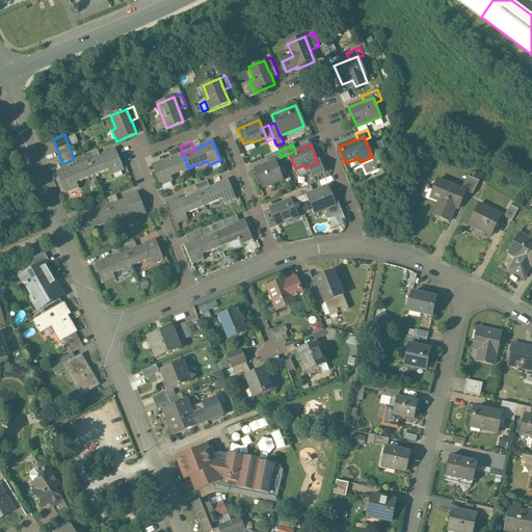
[(180,147),(168,152),(171,159),(183,154),(180,147)]
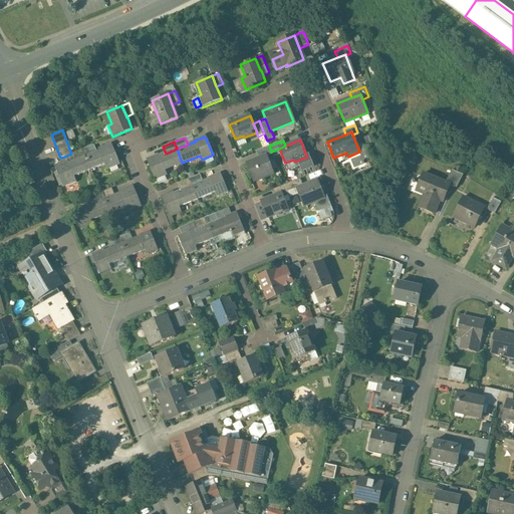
[(93,145),(82,149),(85,156),(96,152),(93,145)]
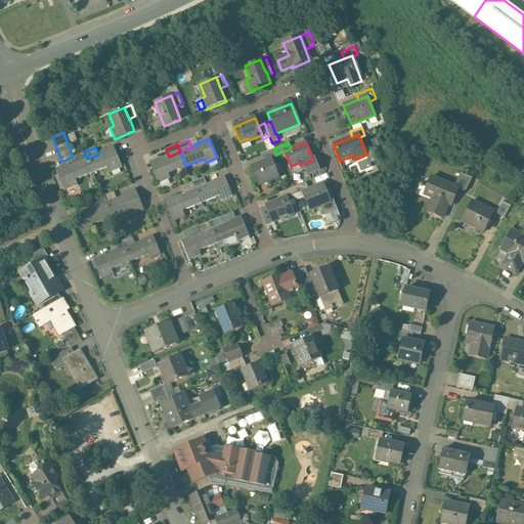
[(113,147),(101,153),(98,155),(87,159),(93,173),(107,167),(110,172),(121,167),(113,147)]
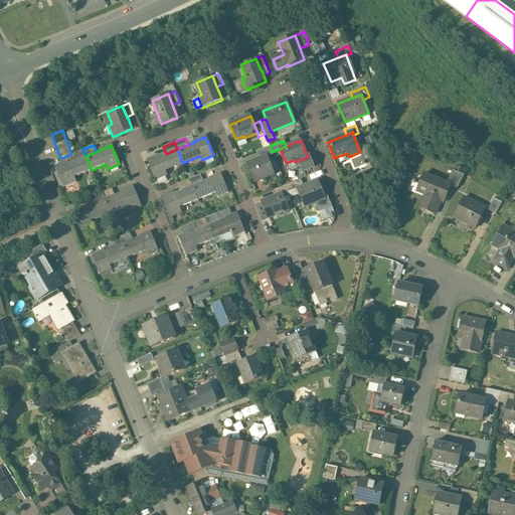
[(270,146),(255,152),(259,159),(267,156),(268,157),(273,154),(272,152),(270,146)]
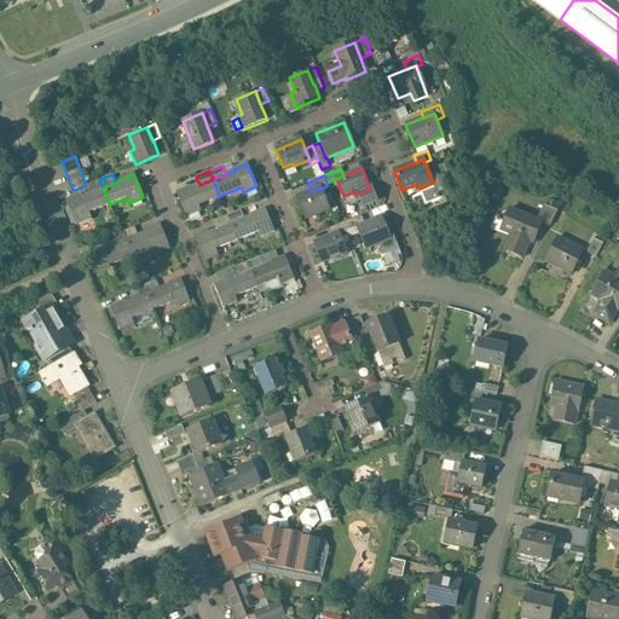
[(99,179),(86,185),(90,194),(103,187),(99,179)]
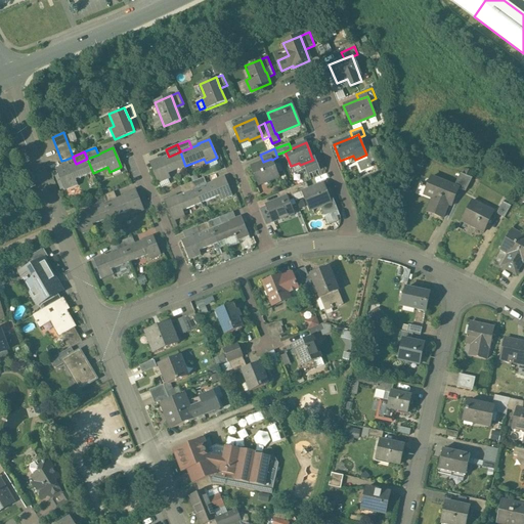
[(169,157),(162,160),(161,159),(149,163),(158,182),(169,178),(167,173),(185,166),(180,151),(169,157)]
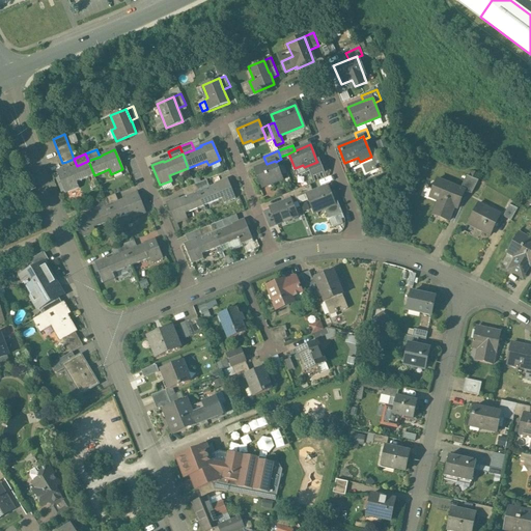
[(74,159),(66,162),(70,168),(70,169),(77,166),(74,159)]
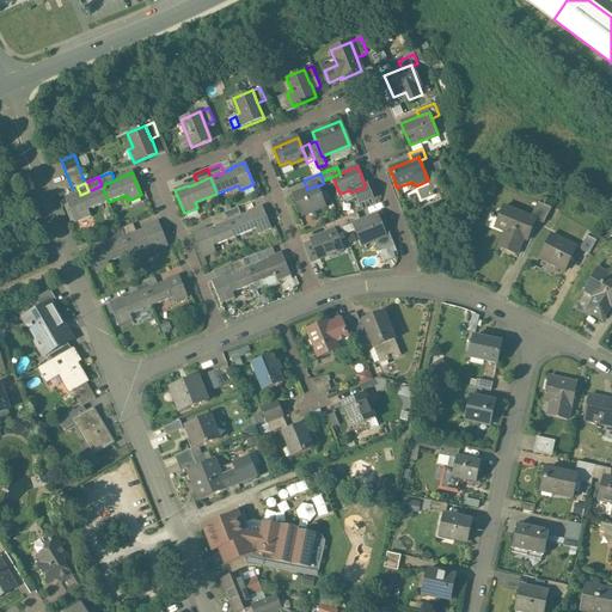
[(366,187),(350,193),(353,200),(356,197),(360,204),(372,199),(366,184),(365,185),(366,187)]
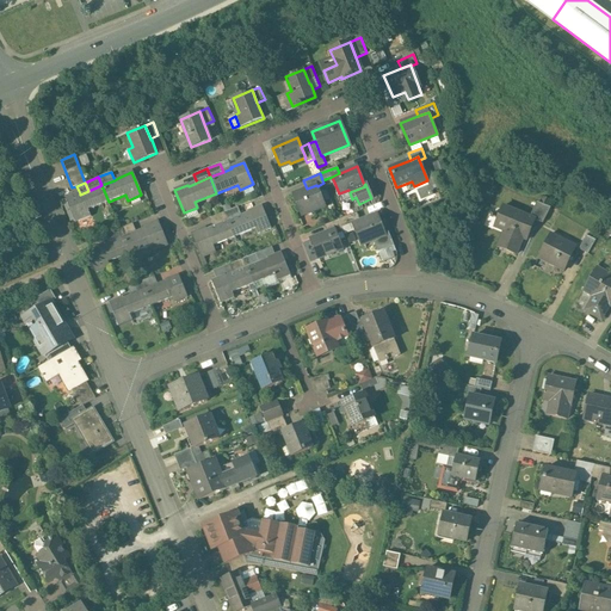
[(88,191),(80,195),(80,193),(67,198),(75,221),(90,216),(87,210),(109,202),(102,185),(88,191)]
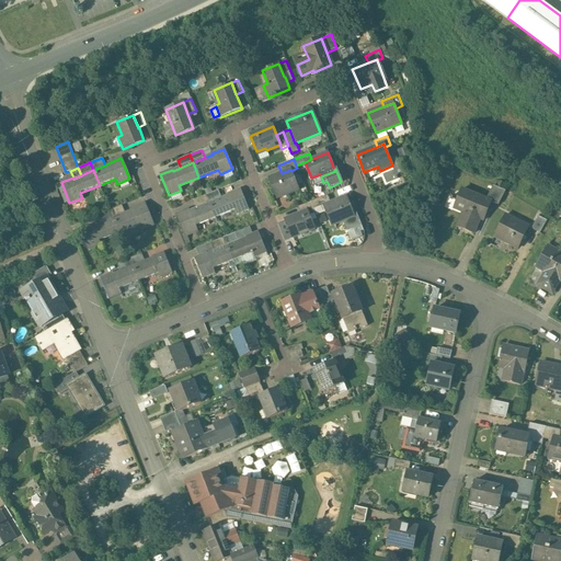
[(282,173),(268,179),(276,197),(298,189),(292,171),(290,170),(282,173)]
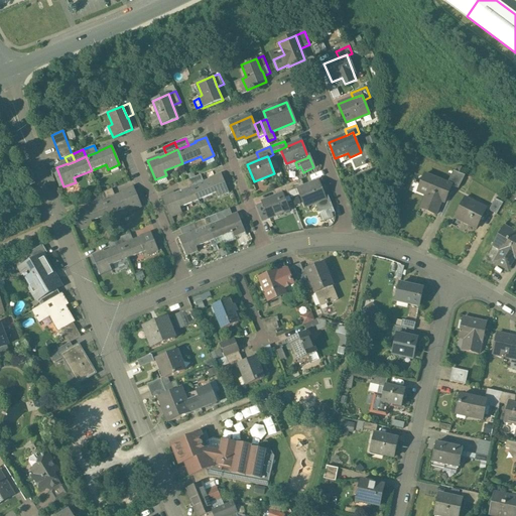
[(363,157),(353,161),(356,168),(365,164),(364,162),(363,162),(362,158),(363,157)]
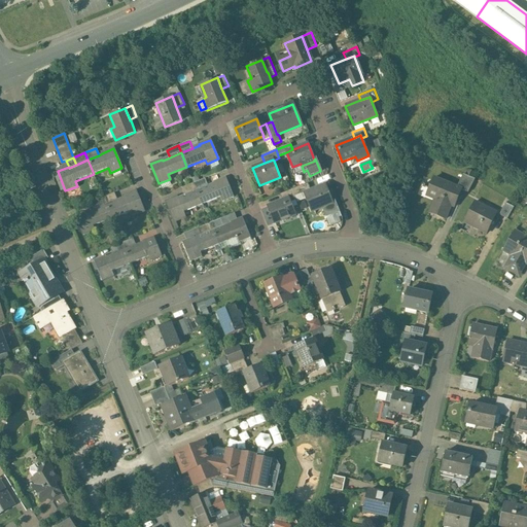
[(475,179),(463,174),(457,187),(461,189),(467,192),(475,179)]
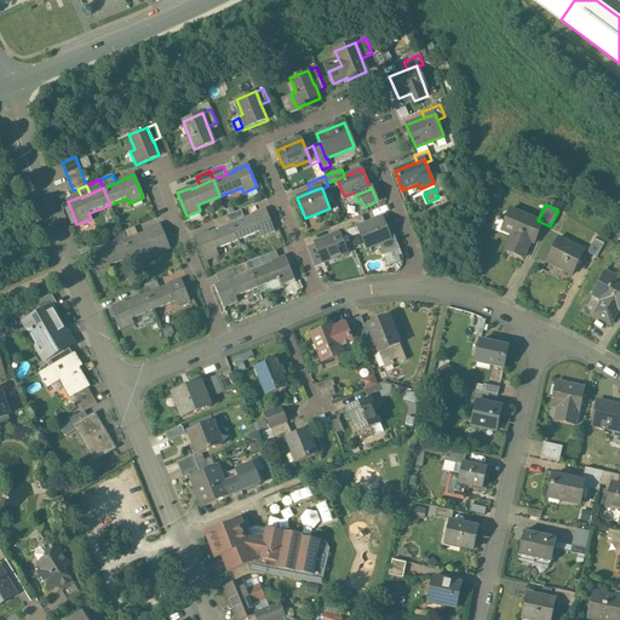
[(245,218),(231,224),(237,241),(259,231),(262,237),(275,231),(265,208),(252,214),(253,216),(245,218)]
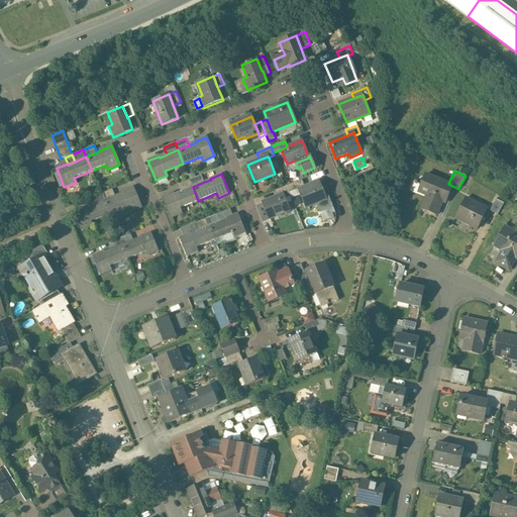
[(201,175),(190,180),(193,187),(204,182),(201,175)]
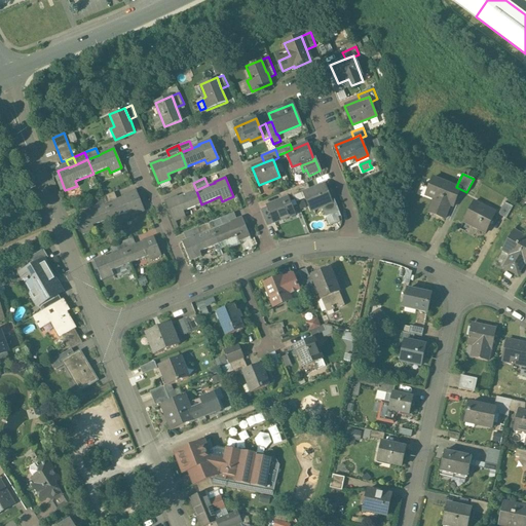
[(456,187),(433,178),(428,188),(438,191),(429,210),(445,216),(450,205),(453,207),(460,189),(456,187)]
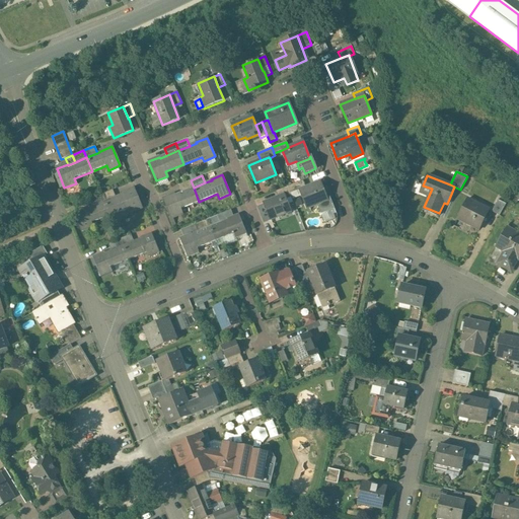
[(191,180),(179,184),(182,193),(194,188),(191,180)]
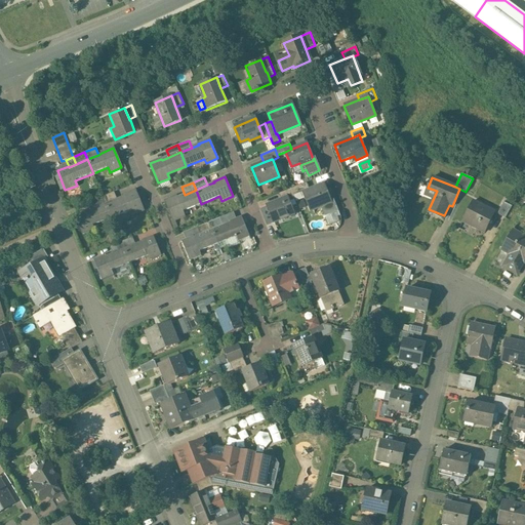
[(307,183),(291,189),(294,197),(304,194),(303,193),(310,191),(307,183)]
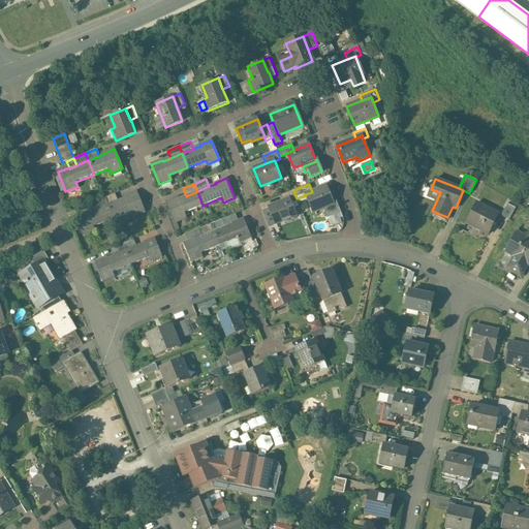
[(312,192),(305,194),(306,195),(312,212),(323,208),(334,204),(333,204),(327,186),(312,192)]
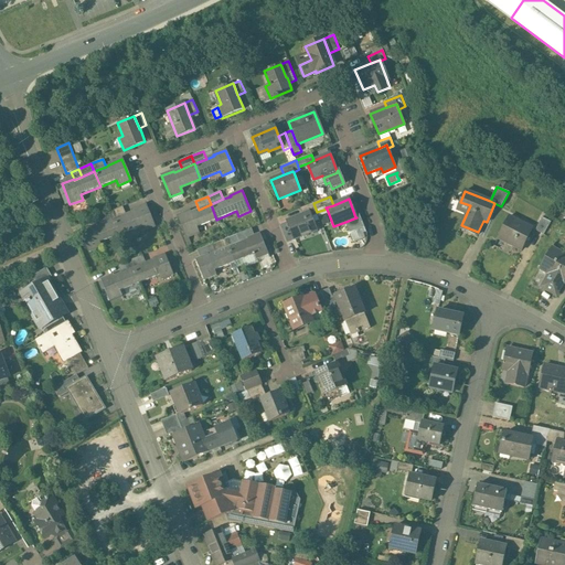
[(313,203),(300,209),(302,215),(309,212),(311,217),(318,215),(317,212),(313,203)]
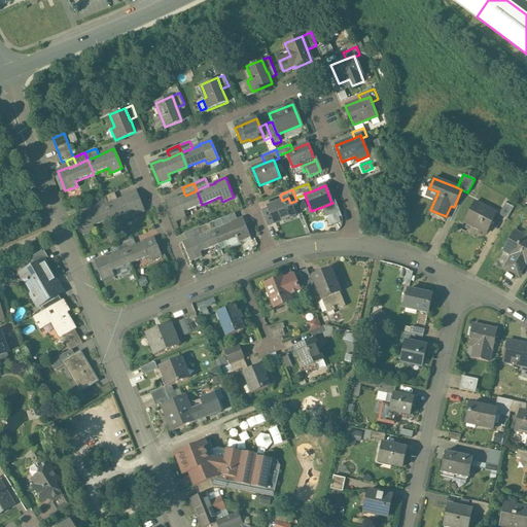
[(185,196),(178,198),(177,197),(166,202),(174,221),(185,216),(183,212),(202,205),(197,190),(185,196)]
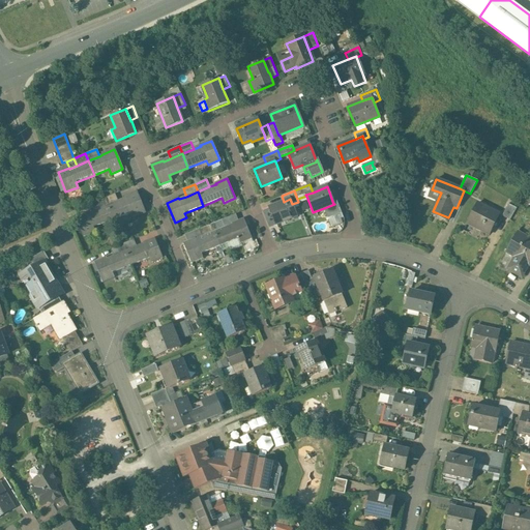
[(118,201),(107,206),(112,219),(130,212),(133,217),(144,212),(136,193),(124,198),(125,198),(118,201)]
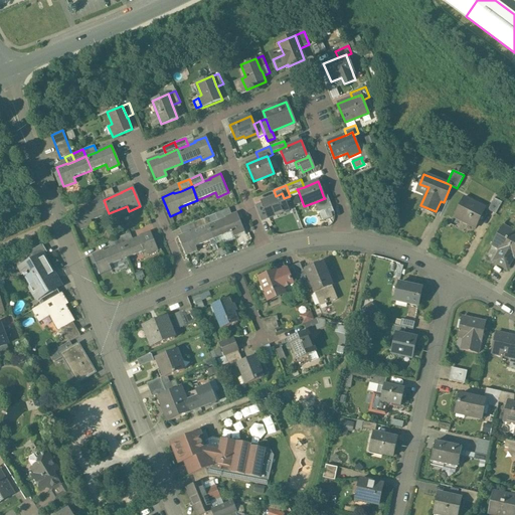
[(112,188),(101,193),(104,200),(115,195),(112,188)]
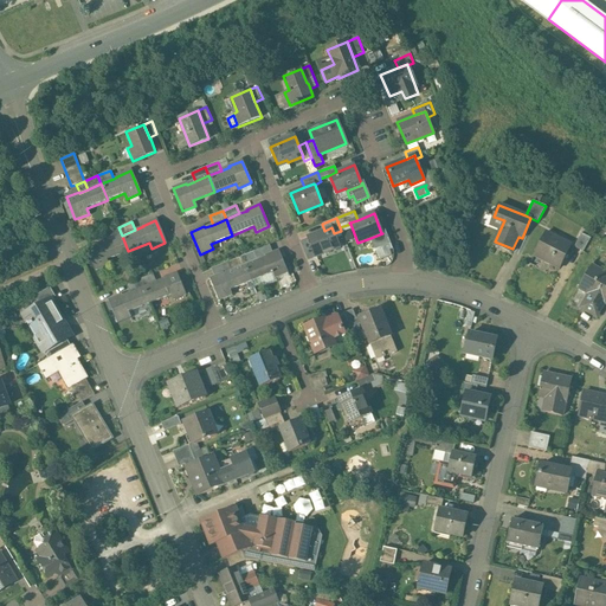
[(118,227),(105,232),(109,240),(122,236),(118,227)]
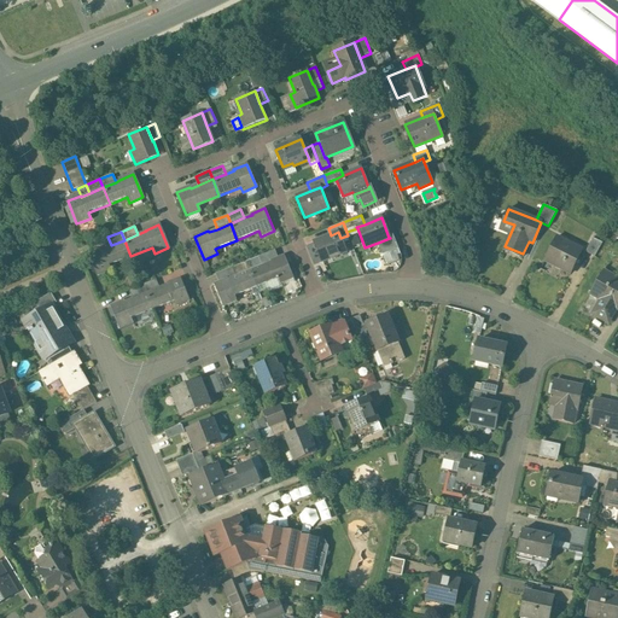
[(331,235),(313,242),(321,262),(337,256),(336,254),(345,250),(340,238),(338,232),(331,235)]
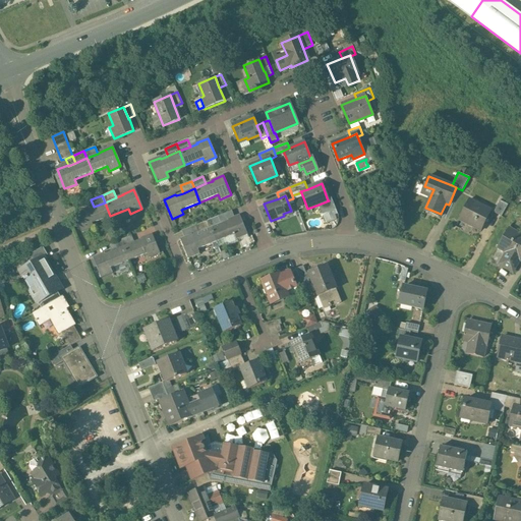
[(329,200),(319,205),(323,214),(335,210),(331,199),(328,200),(329,200)]
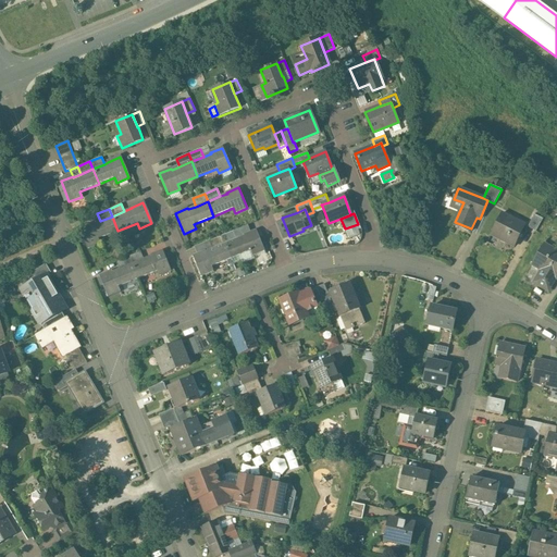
[(524,225),(502,213),(491,235),(514,247),(524,225)]
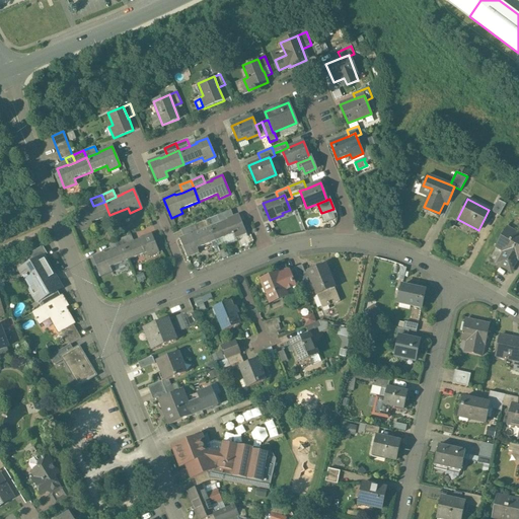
[(498,200),(492,212),(499,216),(506,204),(498,200)]
